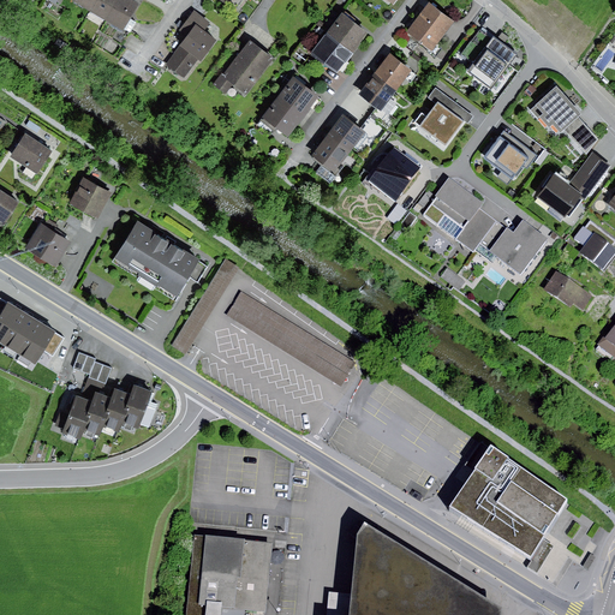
[(72,0),(76,1),(73,4),(91,13),(97,0),(72,0)]
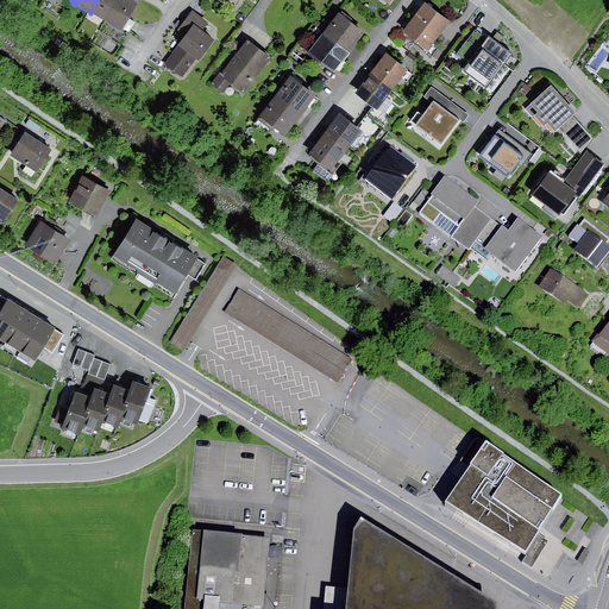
[(96,0),(90,13),(104,22),(115,0),(96,0)]
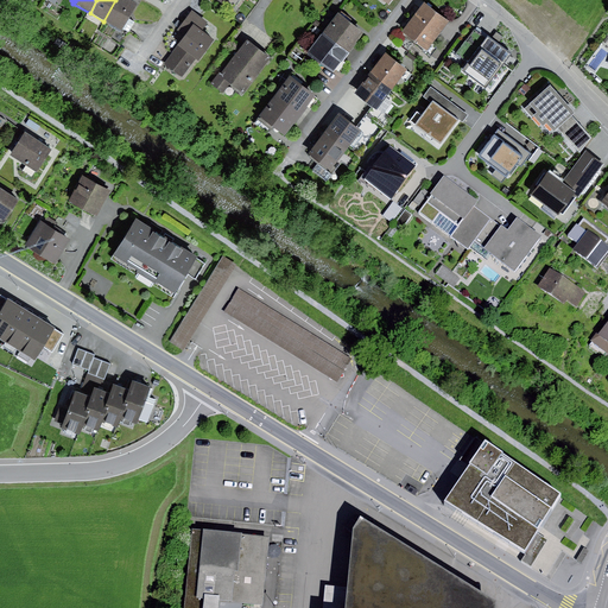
[(130,0),(115,0),(103,21),(122,32),(124,30),(128,33),(133,24),(128,21),(138,5),(130,0)]
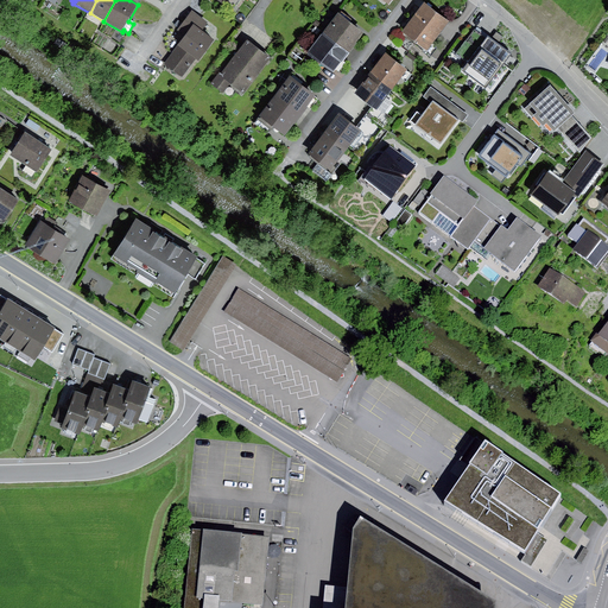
[(453,25),(429,6),(406,35),(430,54),(453,25)]
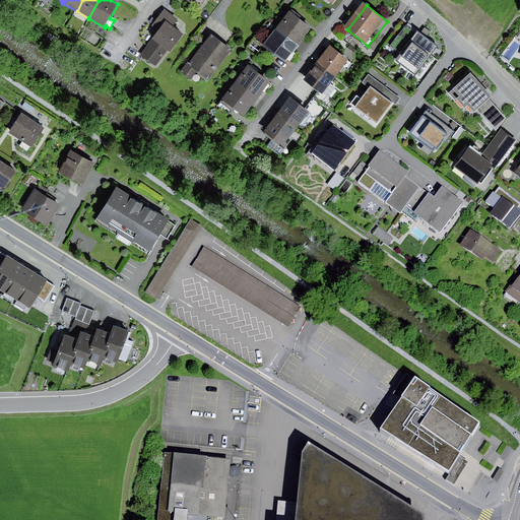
[(178,20),(165,11),(152,27),(159,33),(141,56),(156,67),(168,53),(170,55),(185,36),(173,26),(178,20)]
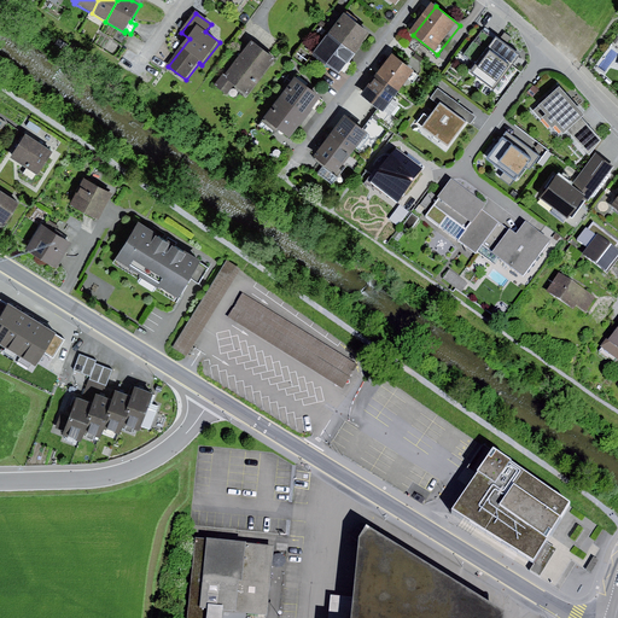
[(343,15),(328,35),(356,54),(371,35),(343,15)]
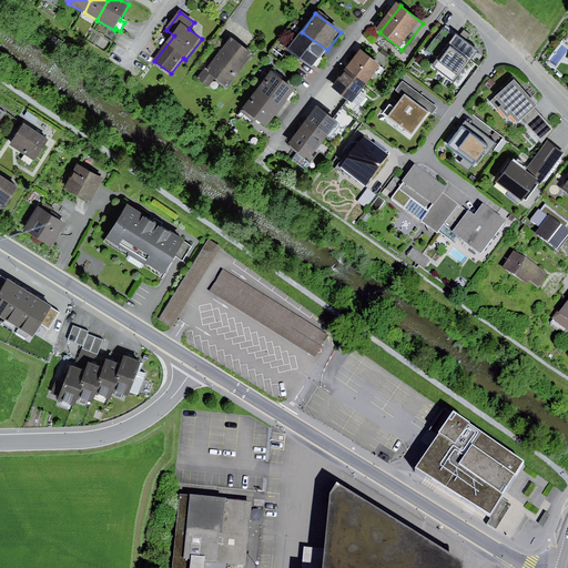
[(456,33),(454,36),(445,29),(429,50),(440,59),(434,67),(457,83),(480,51),(456,33)]
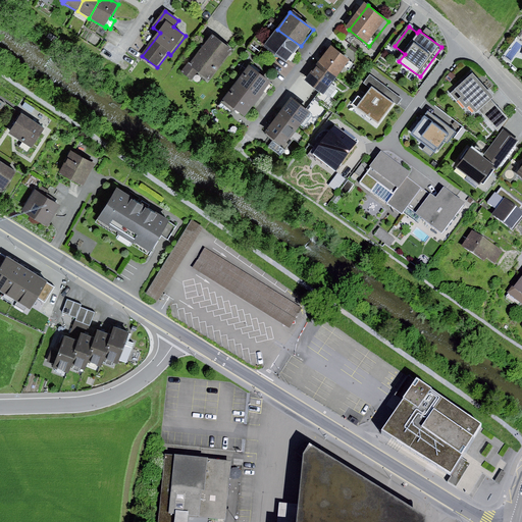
[(301,46),(277,30),(264,48),(288,65),(297,52),(301,46)]
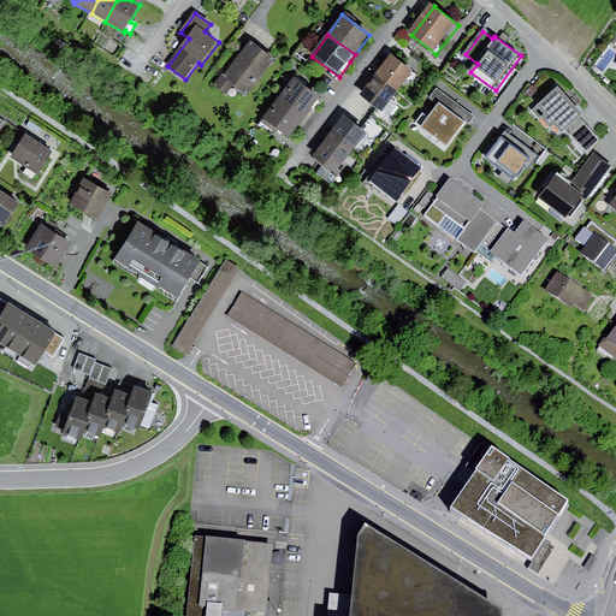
[(273,60),(252,42),(225,76),(221,73),(212,86),(226,96),(234,87),(246,96),(273,60)]
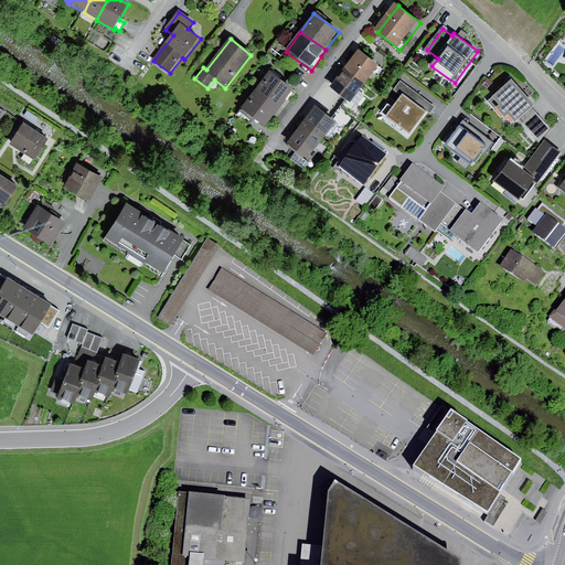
[(359,52),(345,68),(366,85),(380,67),(359,52)]
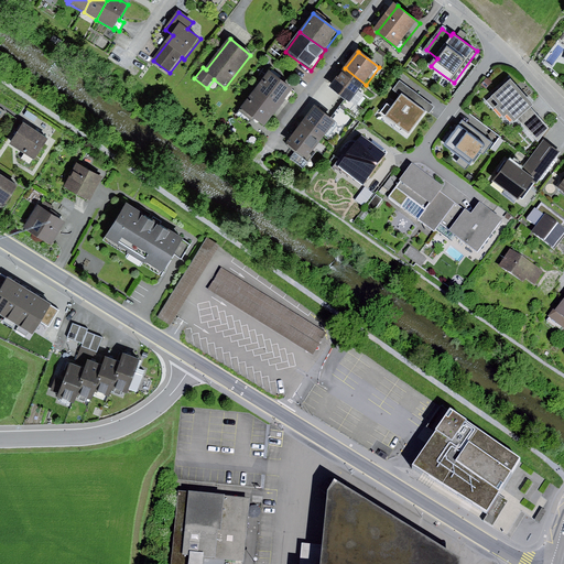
[(271,68),(257,88),(281,107),(284,101),(289,105),(296,93),(280,80),(283,77),(271,68)]
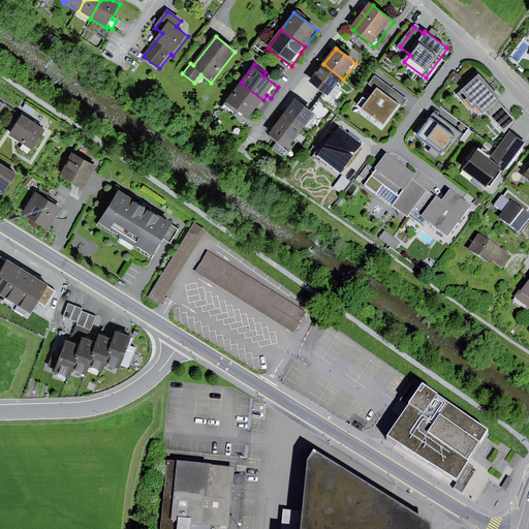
[(343,80),(323,64),(310,83),(330,97),(343,80)]
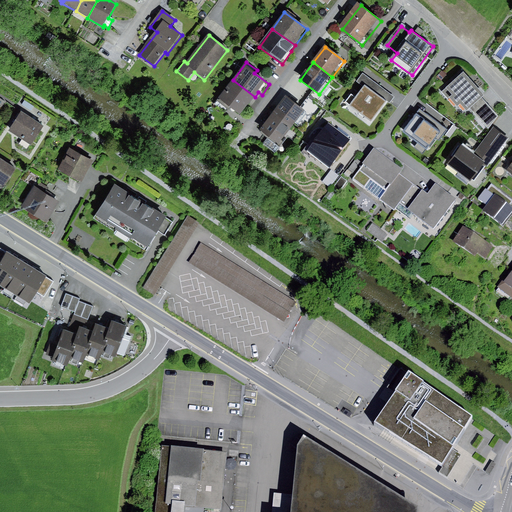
[(442,71),(437,77),(441,81),(447,75),(442,71)]
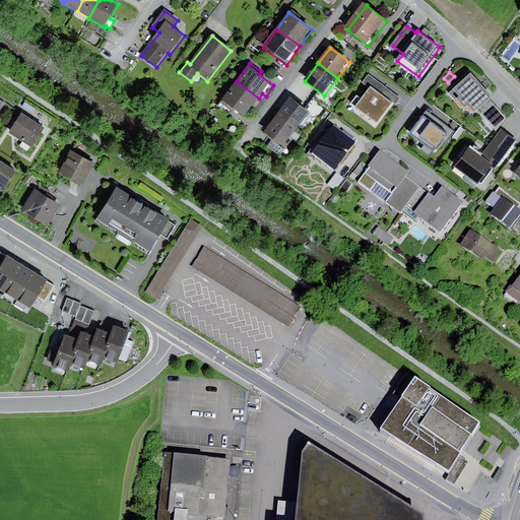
[(492,98),(470,74),(449,94),(455,101),(457,100),(464,109),(467,105),(474,113),(478,110),(490,99),(492,98)]
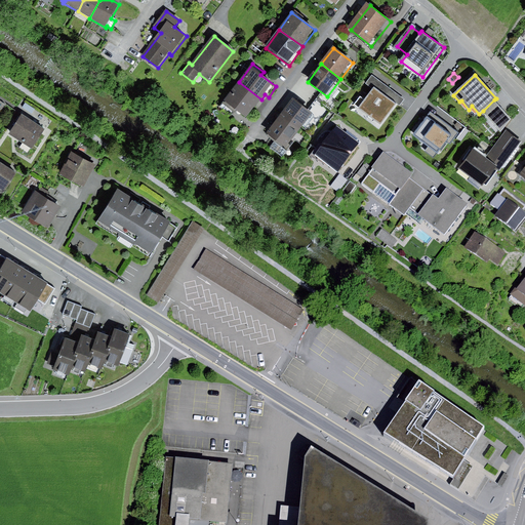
[(360,96),(354,105),(381,124),(396,104),(400,107),(405,101),(372,76),(365,85),(372,90),(365,101),(360,96)]
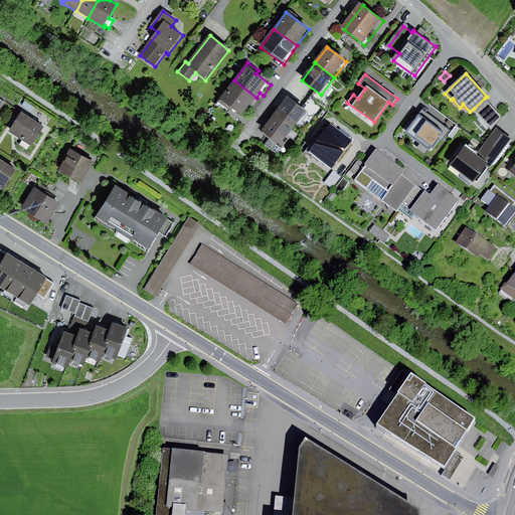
[(256,98),(234,80),(216,105),(227,113),(230,108),(242,117),(256,98)]
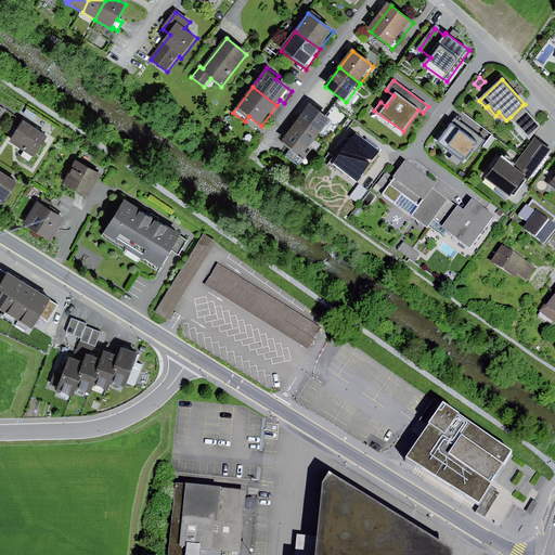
[(310,105),(295,124),(317,140),(332,121),(310,105)]
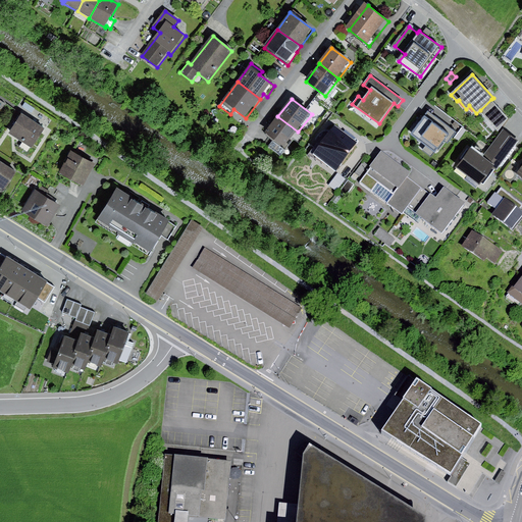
[(508,117),(491,99),(480,110),(499,132),(508,117)]
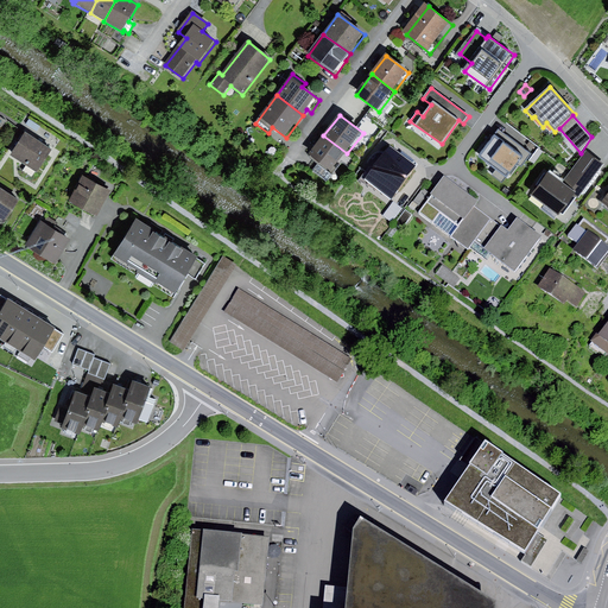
[(498,128),(477,157),(506,178),(518,163),(521,166),(531,153),(498,128)]
